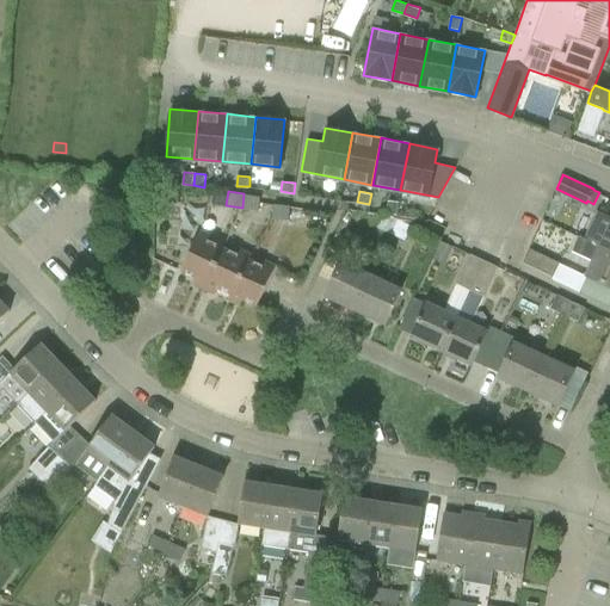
[(244,193),(242,208),(259,210),(260,195),(244,193)]
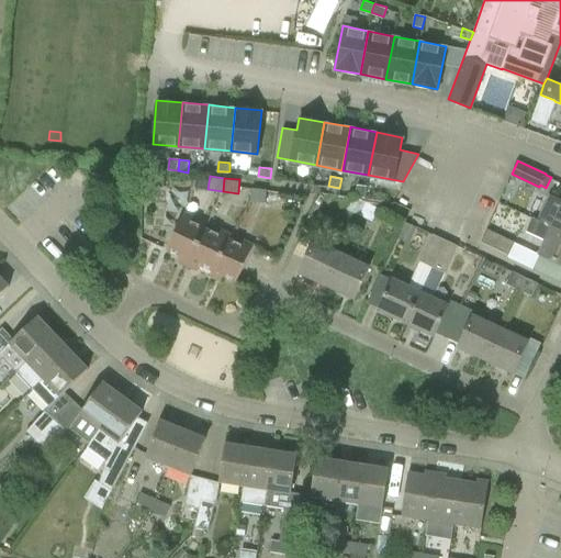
[(357,183),(356,196),(365,197),(366,185),(357,183)]
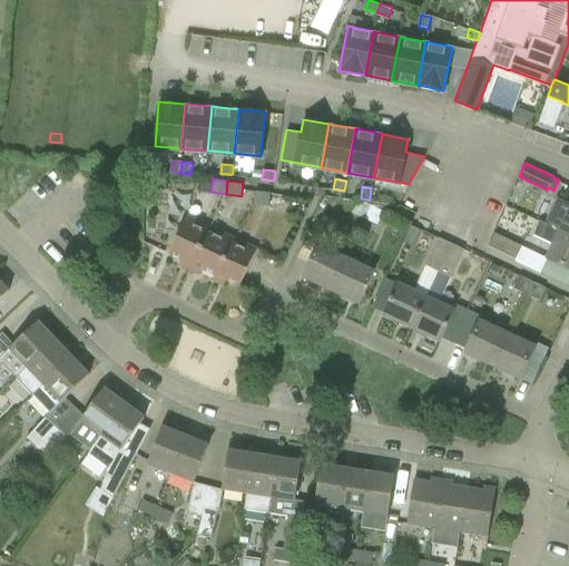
[(268,205),(271,191),(255,189),(253,204),(268,205)]
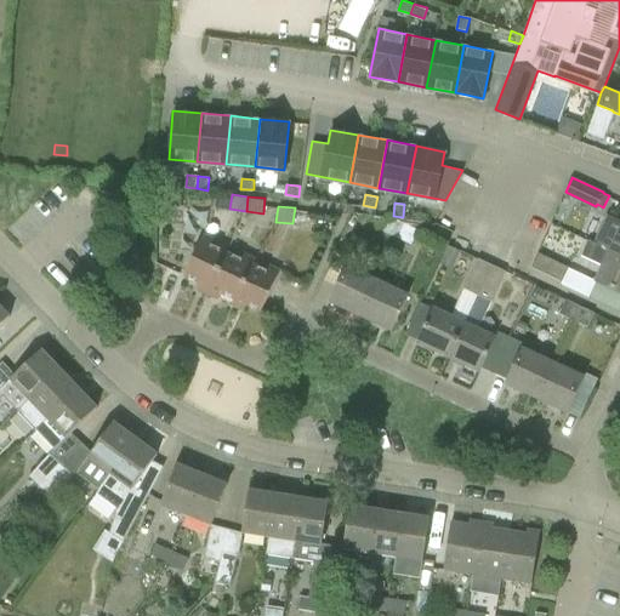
[(619,218),(607,212),(593,240),(592,241),(619,254),(619,218)]
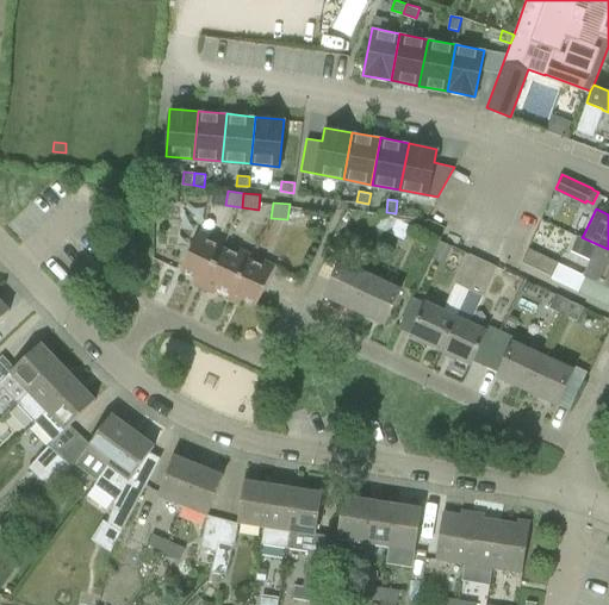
[(377,224),(390,231),(397,217),(383,211),(377,224)]
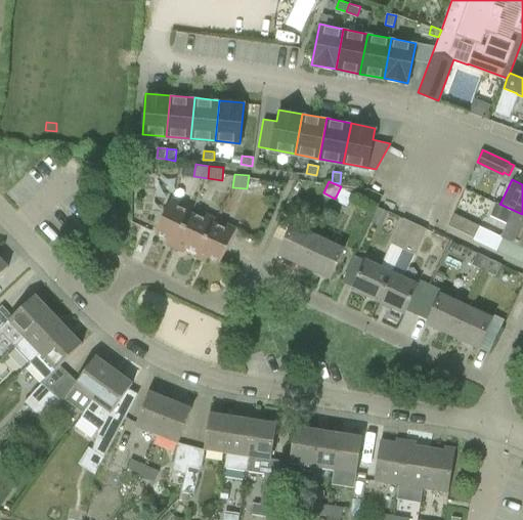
[(341,186),(335,199),(347,204),(352,191),(341,186)]
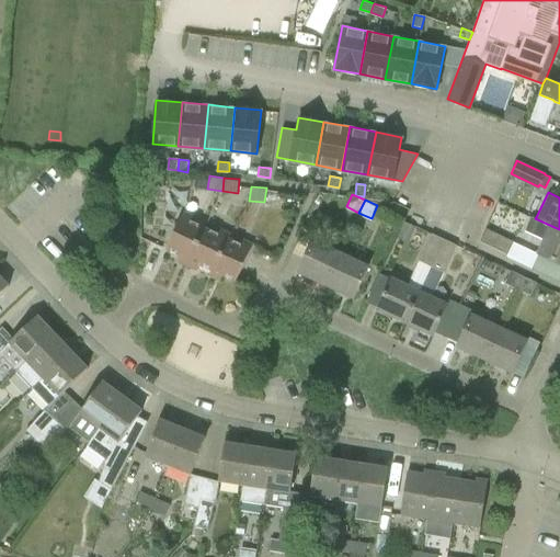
[(141,201),(137,224),(148,226),(152,203),(141,201)]
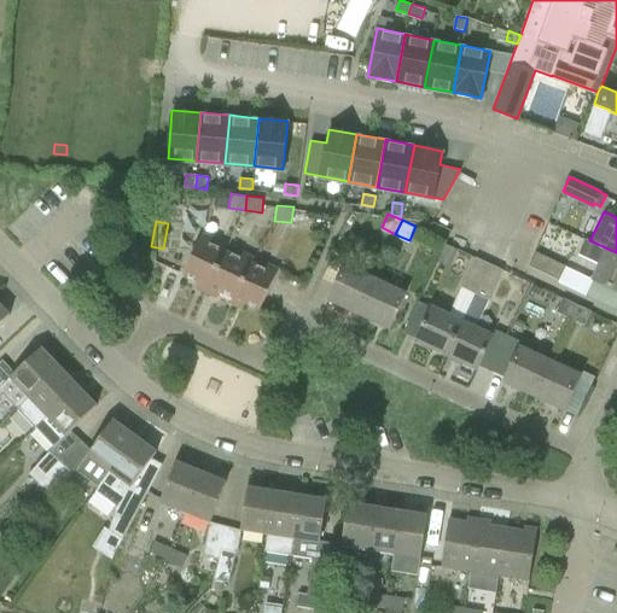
[(182,223),(170,221),(164,245),(178,249),(182,223)]
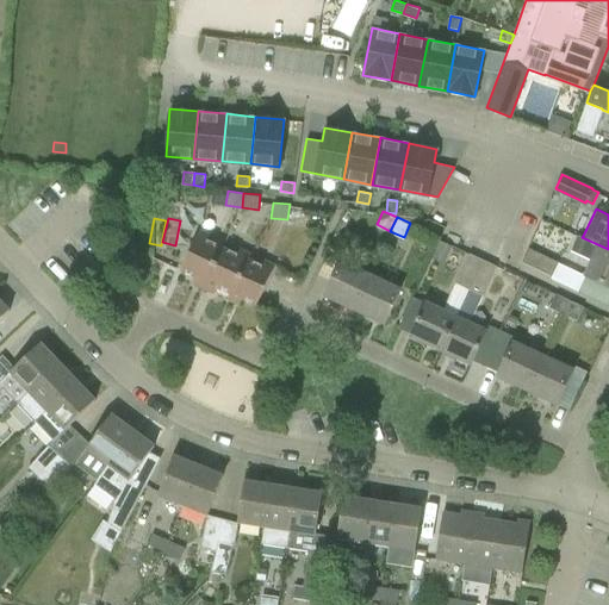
[(199,229),(191,248),(180,269),(196,276),(193,282),(203,287),(222,247),(207,239),(210,234),(199,229)]
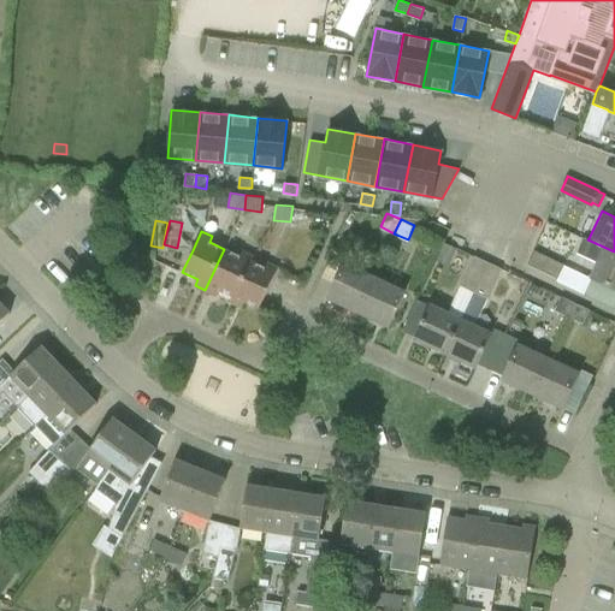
[(614,251),(587,239),(589,238),(584,236),(575,253),(598,262),(591,278),(614,289),(614,251)]
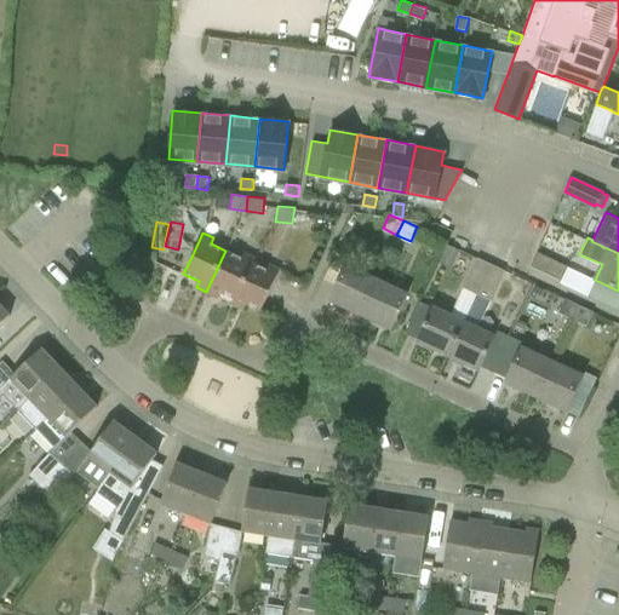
[(225,251),(206,292),(218,297),(221,291),(234,297),(235,298),(251,262),(254,257),(244,252),(241,258),(225,251)]
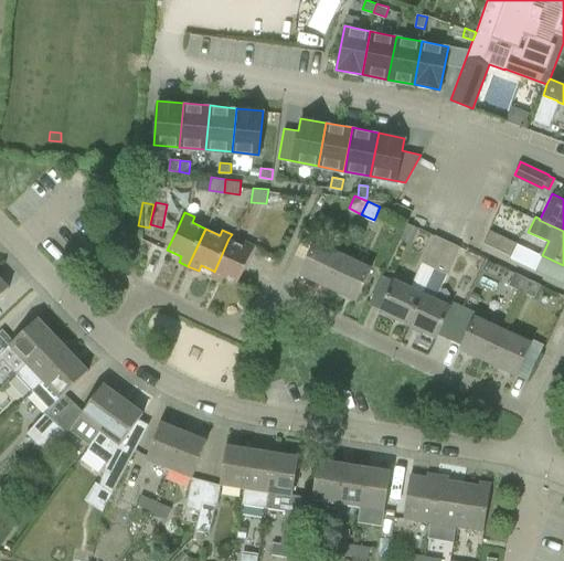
[(517,242),(489,229),(483,242),(511,255),(517,243),(517,242)]
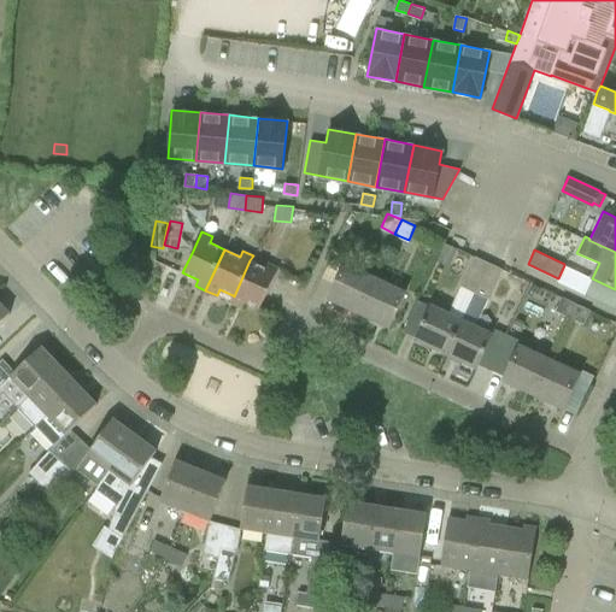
[(462,283),(461,284),(475,290),(488,262),(475,256),(462,283)]
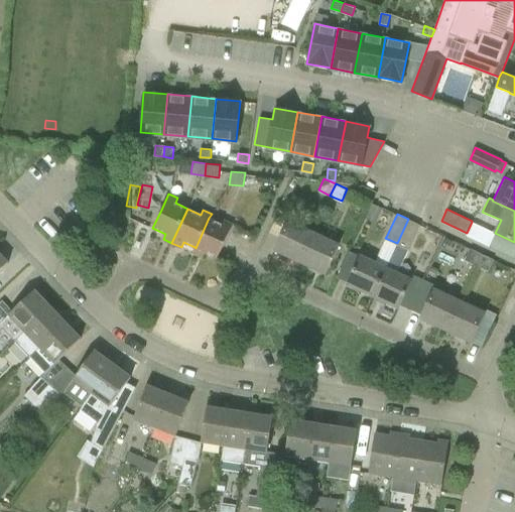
[(276,216),(267,236),(277,241),(274,249),(299,261),(312,233),(287,221),(276,216)]
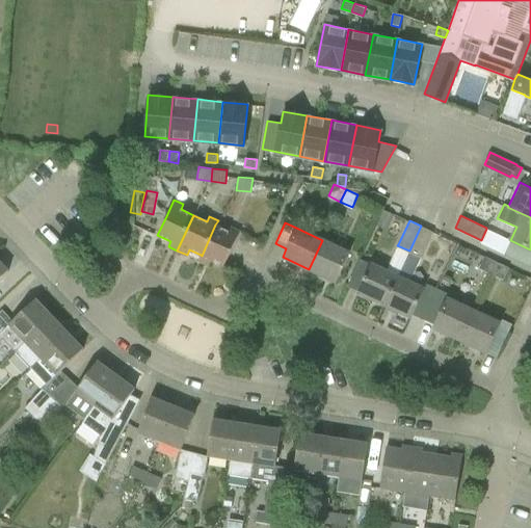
[(223,266),(240,231),(231,226),(229,231),(215,225),(202,256),(201,255),(198,260),(208,265),(210,260),(223,266)]
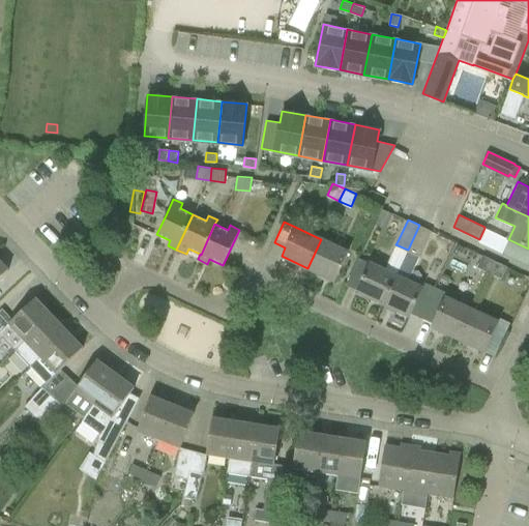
[(419,225),(408,250),(419,256),(432,230),(419,225)]
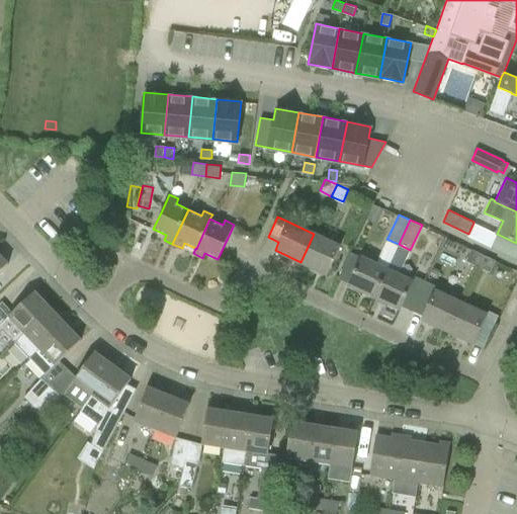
[(314,234),(300,262),(326,274),(335,256),(340,245),(314,234)]
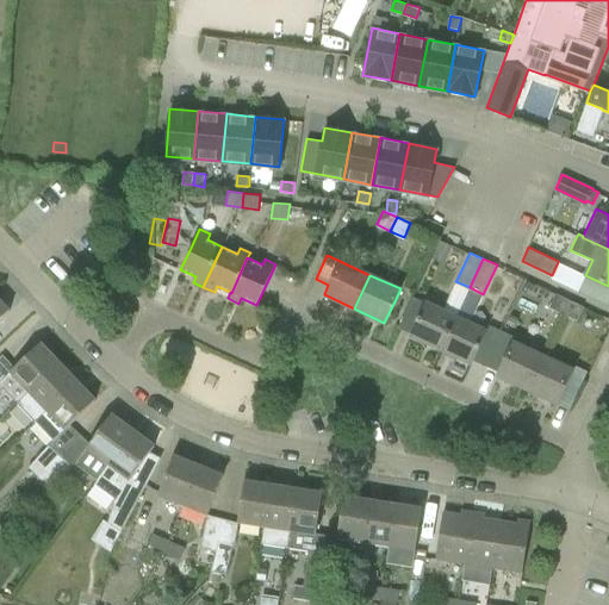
[(470,287),(455,281),(441,311),(426,304),(410,335),(440,349),(470,287)]
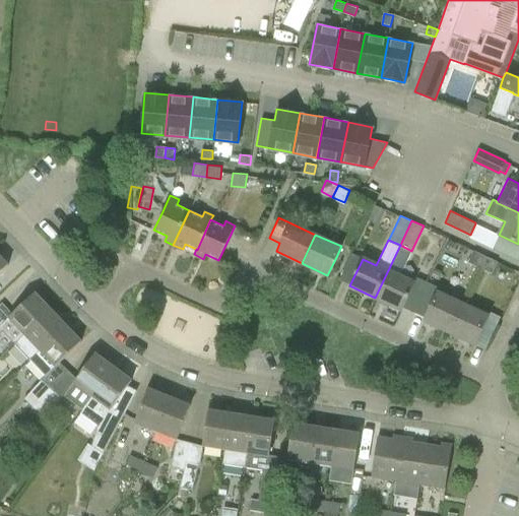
[(413,312),(428,281),(416,276),(413,282),(399,276),(410,253),(411,251),(400,245),(375,298),(401,310),(402,306),(413,312)]
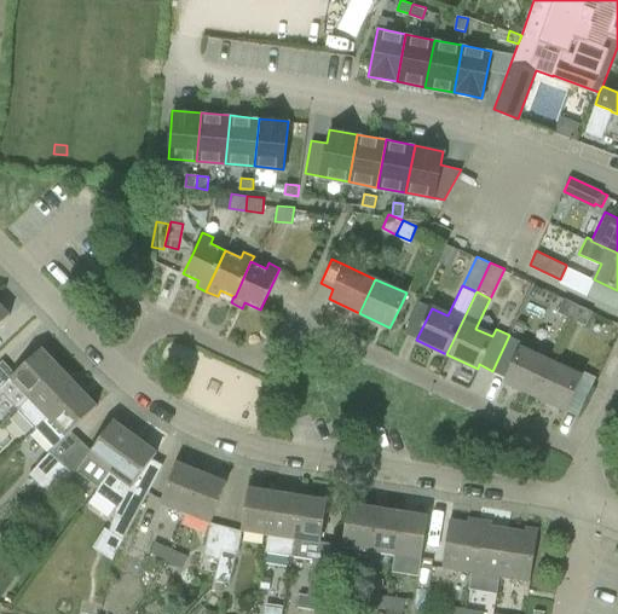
[(564,297),(558,311),(571,318),(578,303),(564,297)]
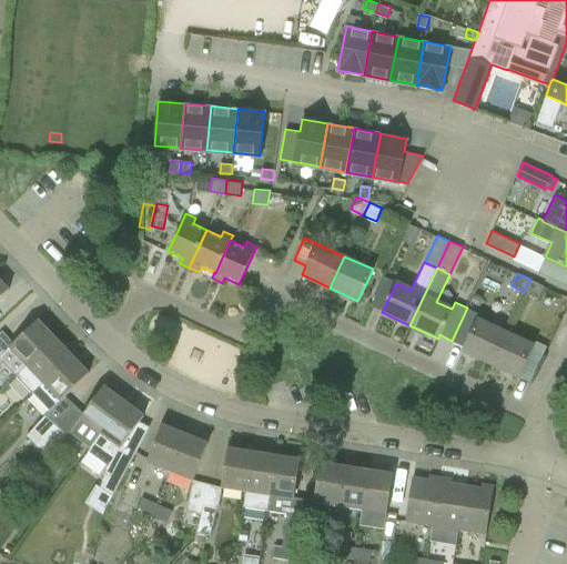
[(530,279),(524,292),(536,298),(543,284),(530,279)]
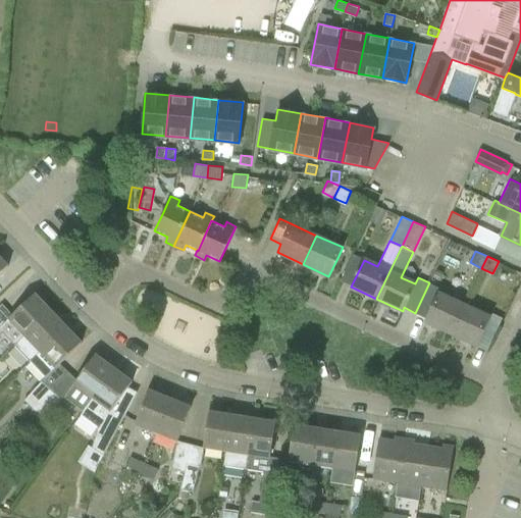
[(451,333),(464,304),(438,292),(440,288),(429,282),(415,313),(426,318),(425,321),(451,333)]
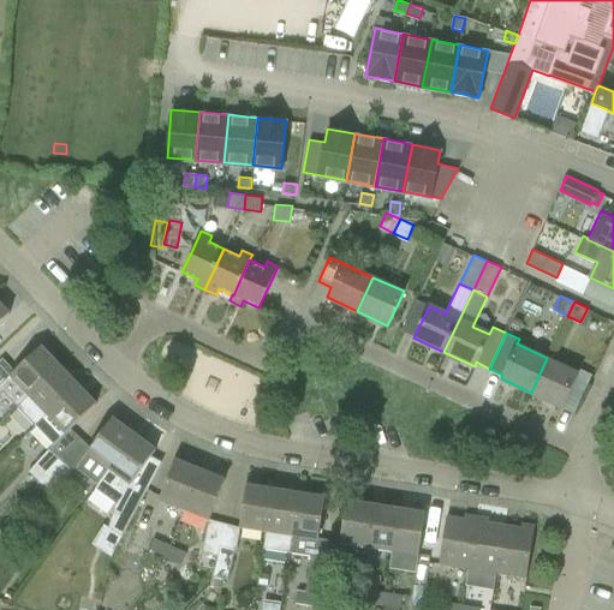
[(0,358),(0,388),(3,387),(18,402),(28,394),(59,364),(49,354),(54,350),(45,341),(15,370),(3,357),(0,358)]
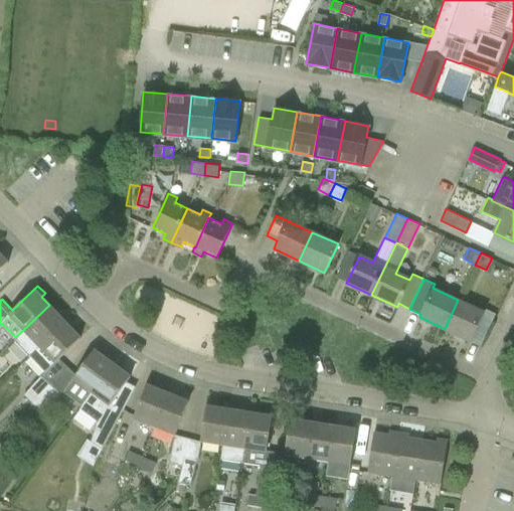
[(458,300),(445,329),(470,341),(484,312),(458,300)]
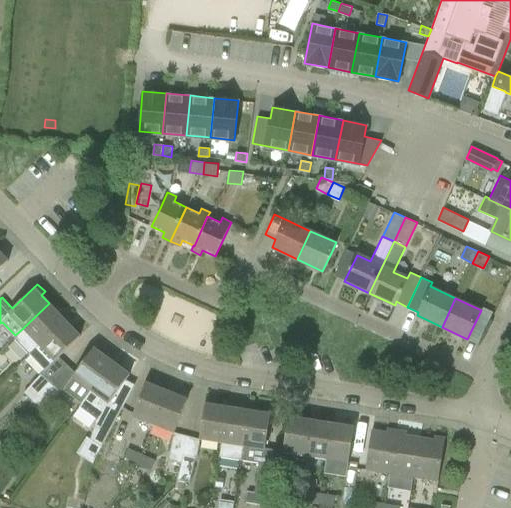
[(15,335),(15,336),(30,352),(38,343),(68,315),(61,309),(58,312),(49,303),(23,328),(15,335)]
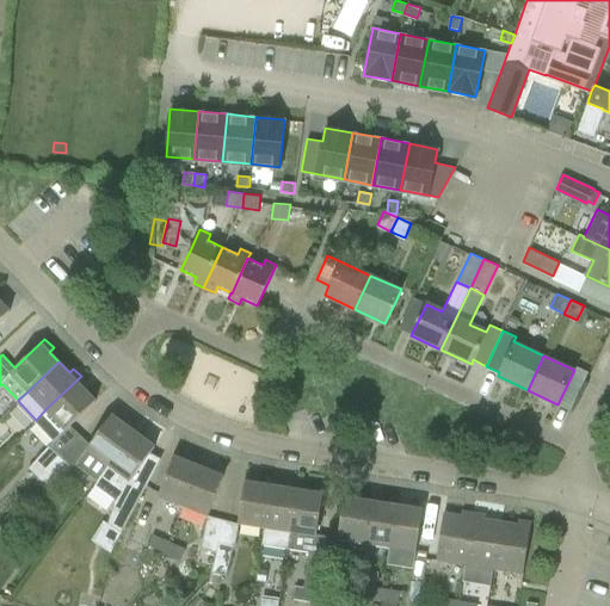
[(45,409),(36,420),(54,439),(96,400),(85,389),(88,384),(81,376),(45,409)]
